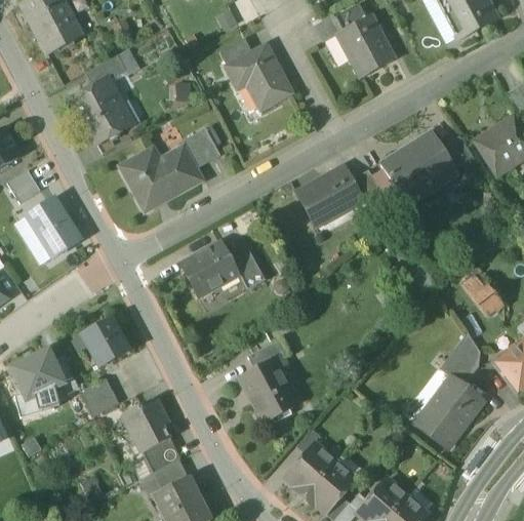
[(24,0),(21,2),(47,51),(81,34),(63,0),(24,0)]
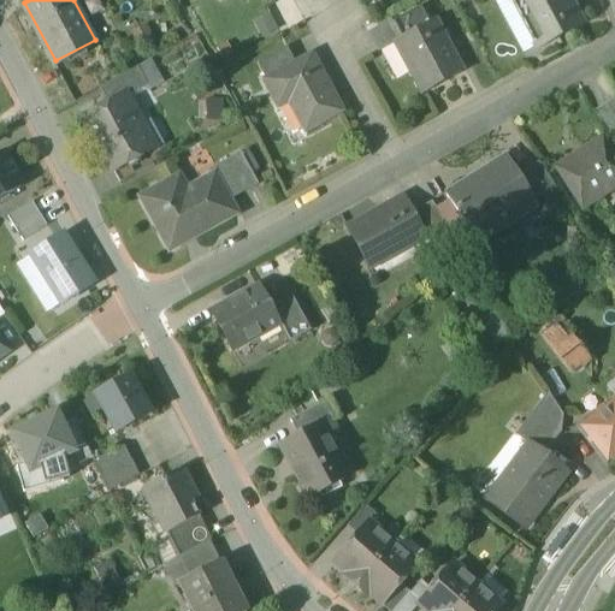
[(497,0),(524,51),(537,43),(512,0),(497,0)]
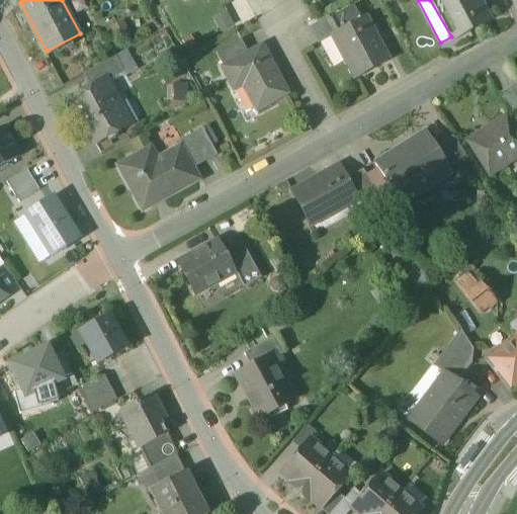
[(431,0),(451,36),(489,16),(480,0),(431,0)]
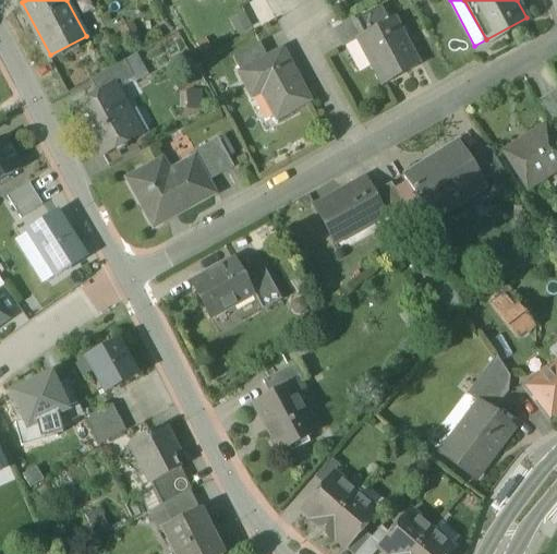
[(245,10),(231,17),(238,32),(252,25),(245,10)]
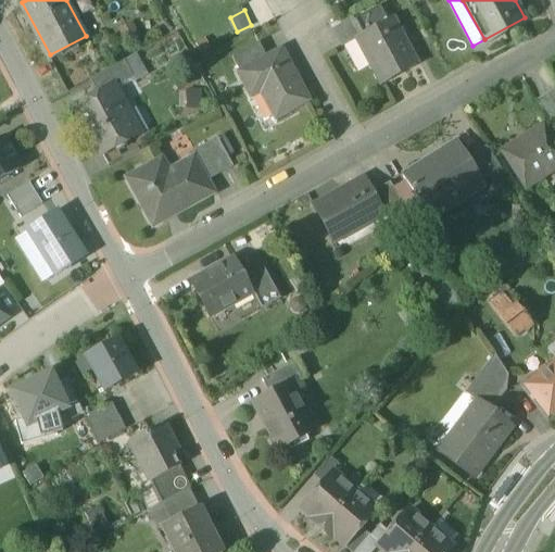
[(329,23),(341,45),(355,36),(362,33),(350,12),(329,23)]
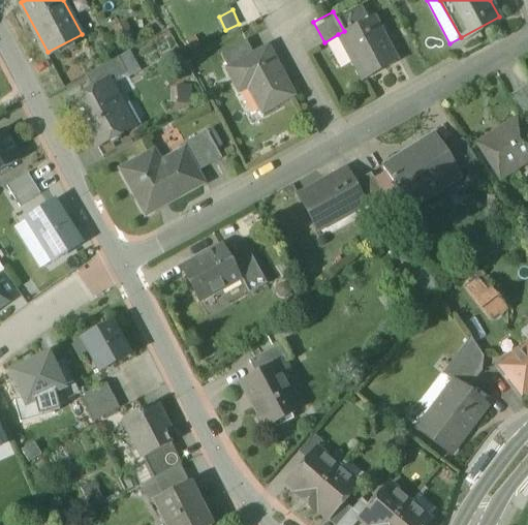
[(338,34),(363,79),(398,60),(373,16),(344,31),(338,34)]
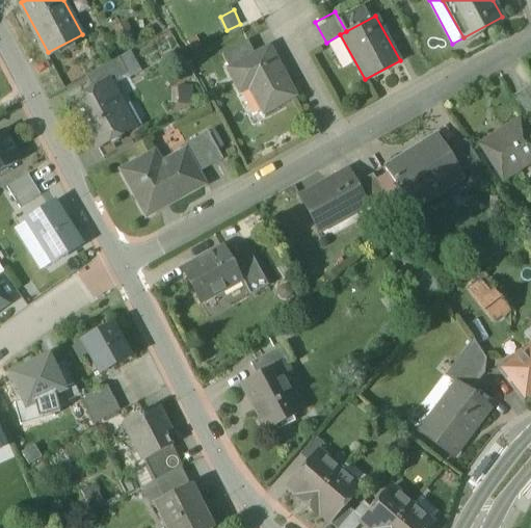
[(127,19),(113,25),(122,42),(135,34),(127,19)]
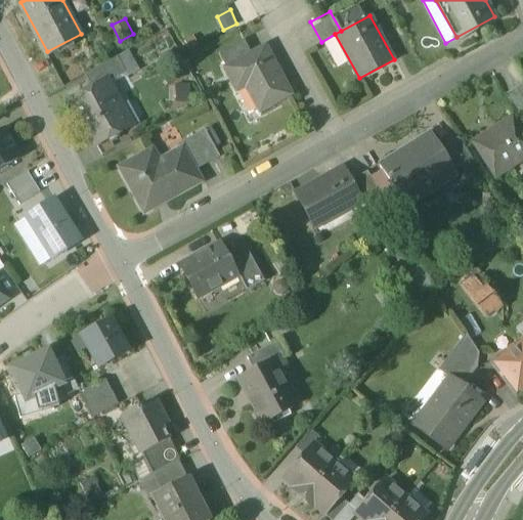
[(218,52),(226,67),(252,52),(244,39),(218,52)]
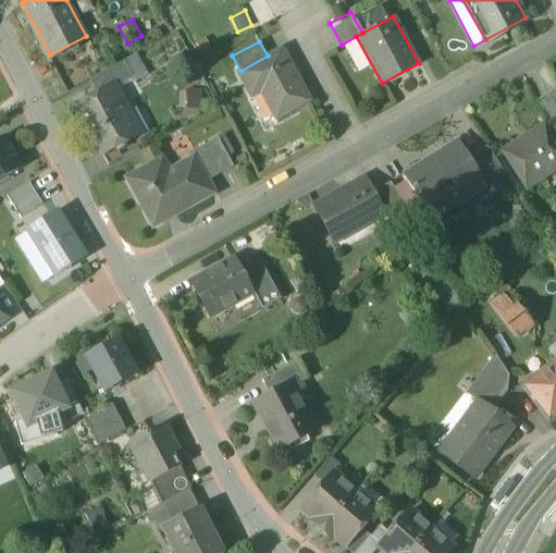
[(261,89),(275,117),(309,98),(282,48),(268,56),(241,71),(239,72),(251,95),(261,89)]
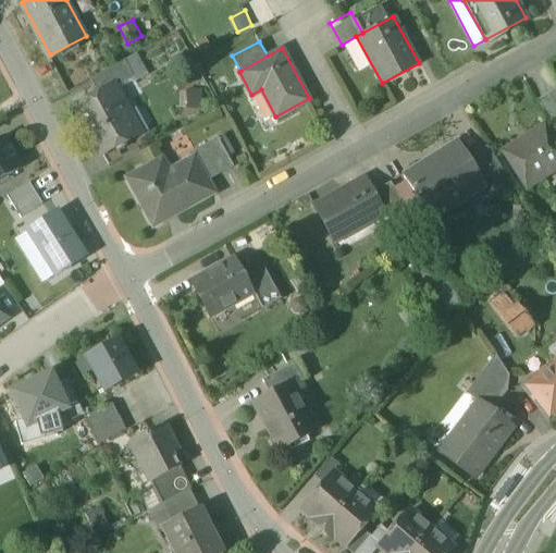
[(125,58),(134,75),(132,76),(134,80),(149,72),(138,51),(125,58)]
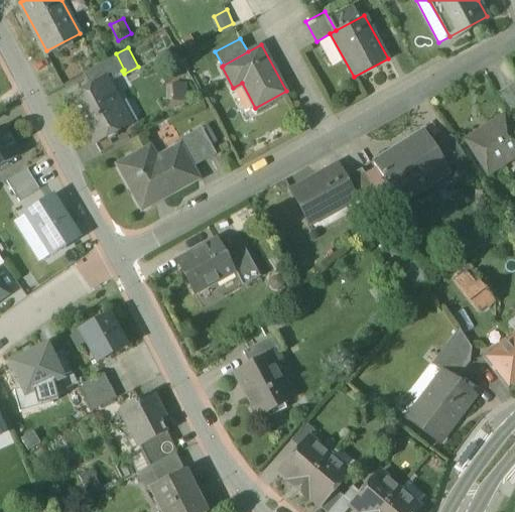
[(84,72),(92,86),(107,78),(107,79),(122,71),(124,70),(116,53),(84,72)]
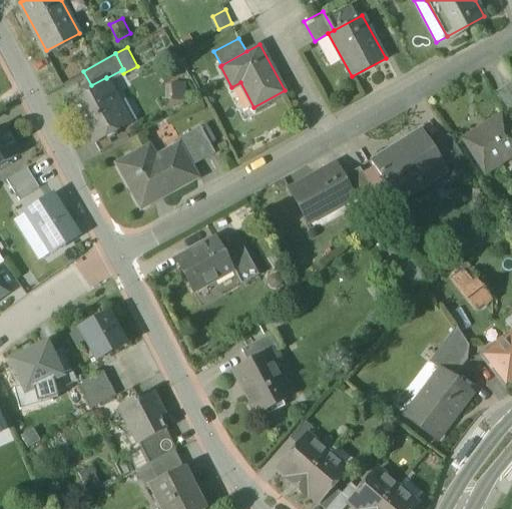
[(80,121),(89,138),(103,131),(104,132),(108,135),(114,131),(115,126),(114,125),(125,119),(111,94),(114,92),(106,78),(106,77),(91,85),(71,96),(79,112),(80,112),(84,118),(80,121)]
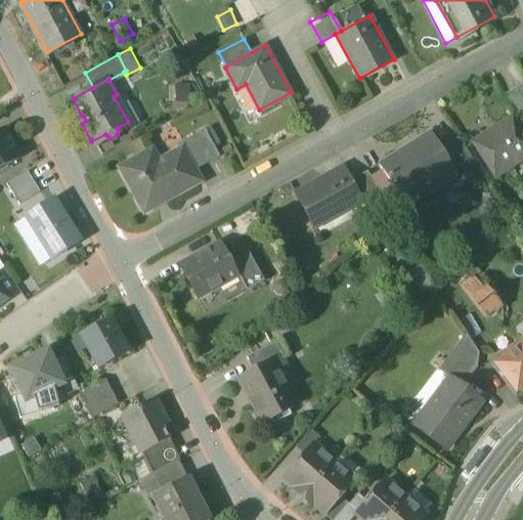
[(522,81),(506,91),(518,111),(522,107),(522,81)]
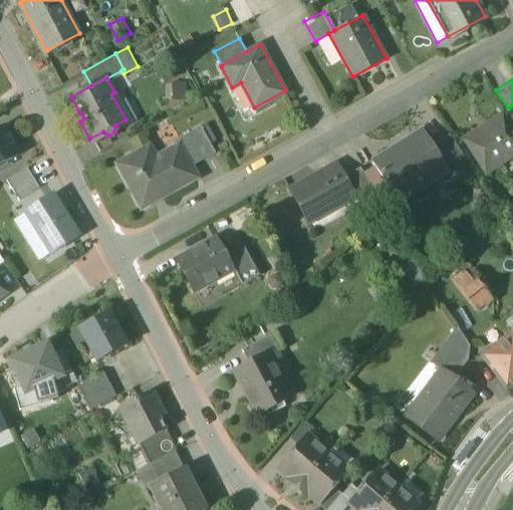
[(186,80),(172,80),(173,98),(187,98),(186,80)]
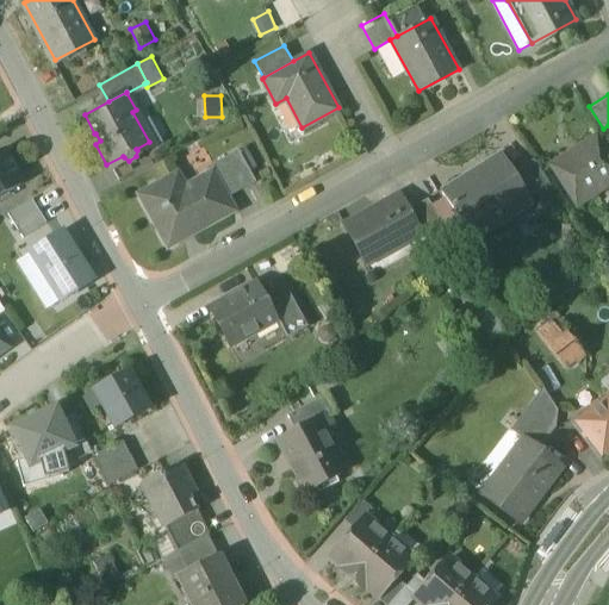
[(550,162),(577,205),(608,184),(608,150),(597,132),(550,162)]
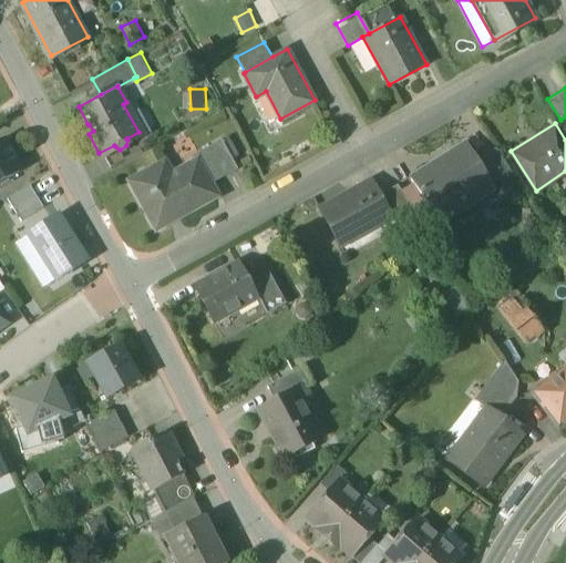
[(0,181),(22,167),(4,137),(0,140),(0,181)]
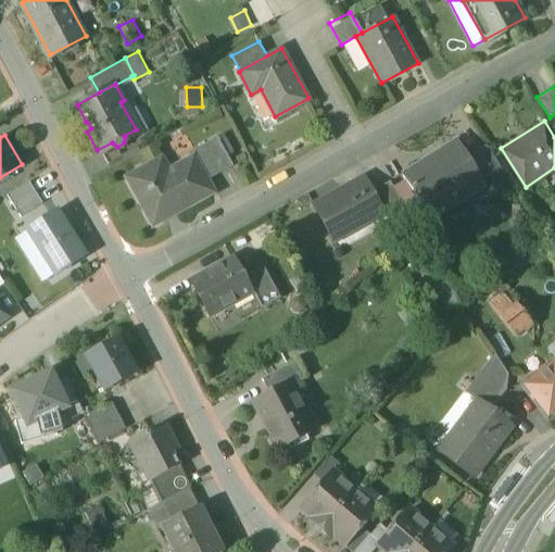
[(194,157),(207,178),(234,164),(217,136),(189,151),(193,158),(194,157)]
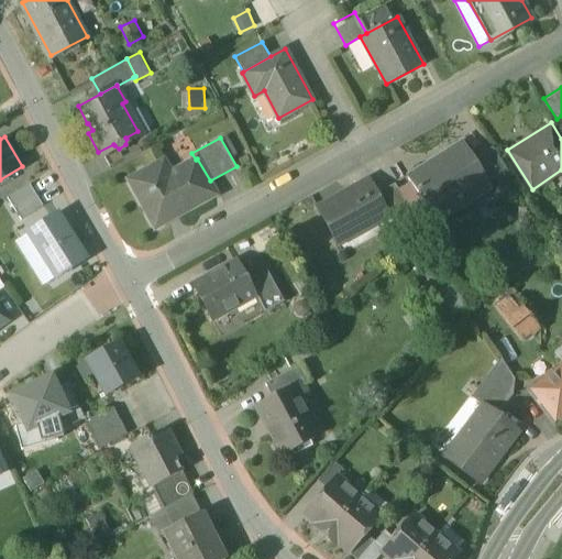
[(428,206),(430,209),(462,188),(470,200),(493,185),(489,179),(474,156),(464,142),(434,161),(433,160),(408,176),(411,181),(428,206)]
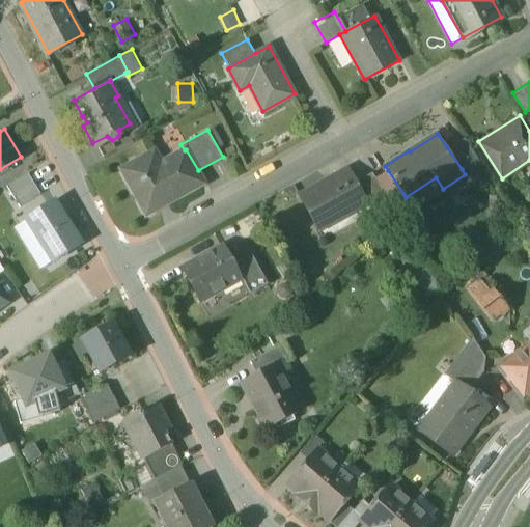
[(447,147),(462,169),(478,158),(465,136),(447,147)]
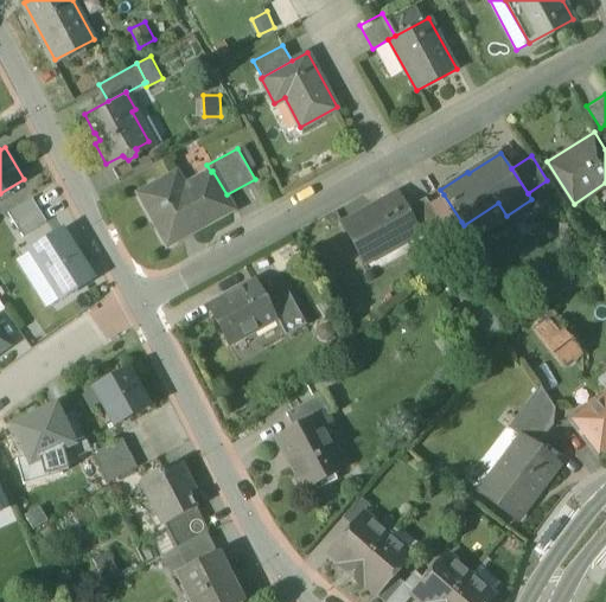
[(140,193),(168,243),(233,207),(227,194),(212,171),(211,172),(180,189),(173,175),(140,193)]
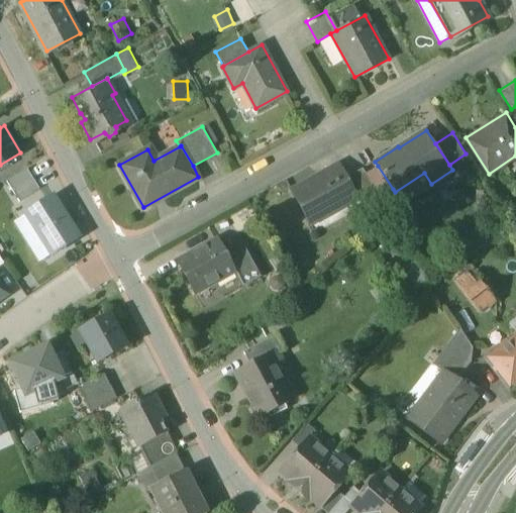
[(291,189),(310,223),(311,222),(308,218),(335,203),(337,207),(357,197),(345,176),(338,163),(291,189)]
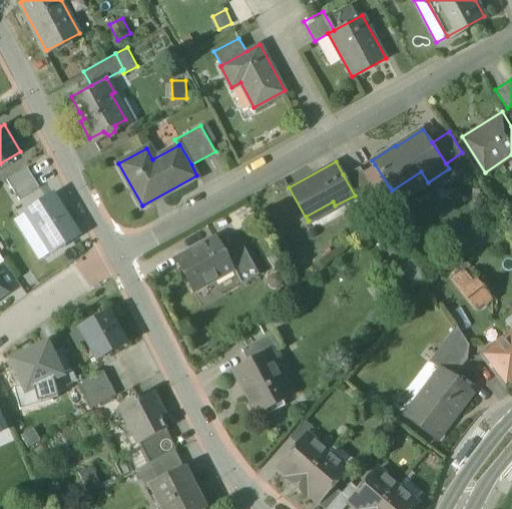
[(27,164),(7,177),(13,188),(33,175),(27,164)]
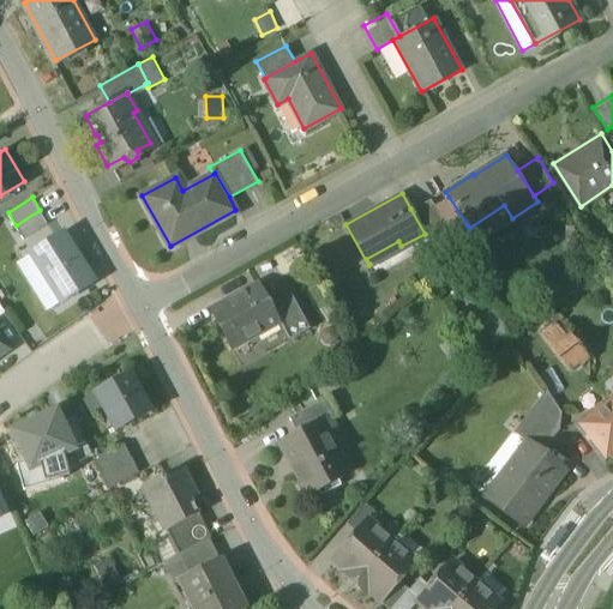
[(467,224),(449,197),(436,205),(451,230),(454,234),(467,224)]
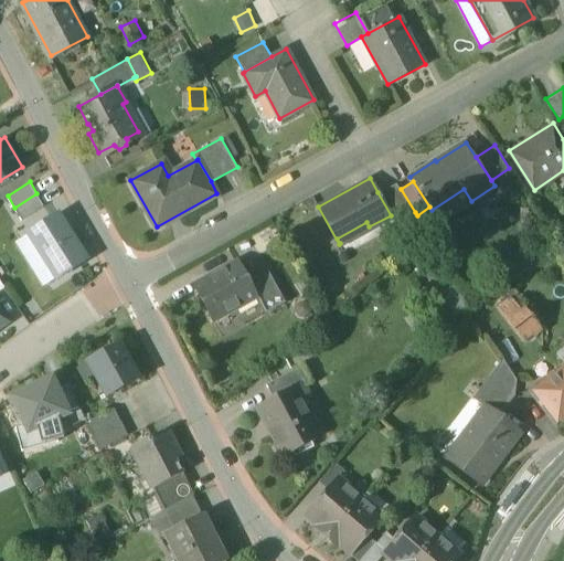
[(391,215),(395,223),(415,212),(401,189),(396,182),(378,192),(391,215)]
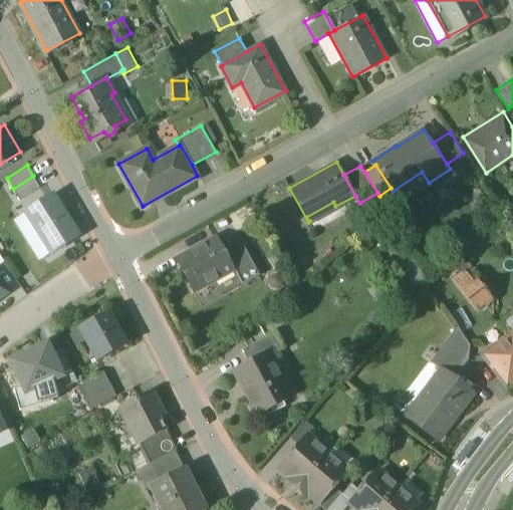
[(422,172),(393,191),(400,202),(429,183),(422,172)]
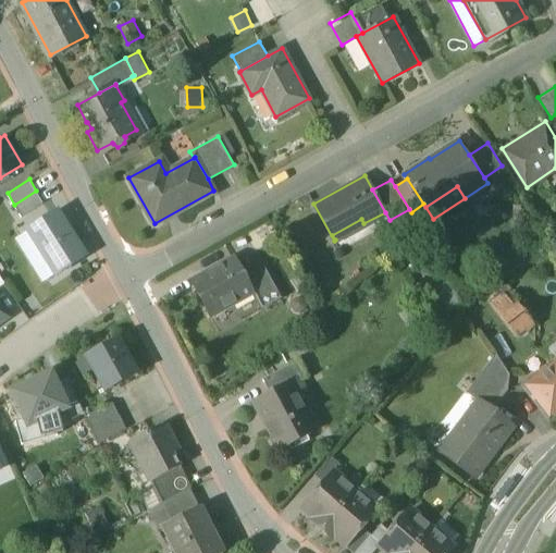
[(36,191),(14,205),(21,216),(42,201),(36,191)]
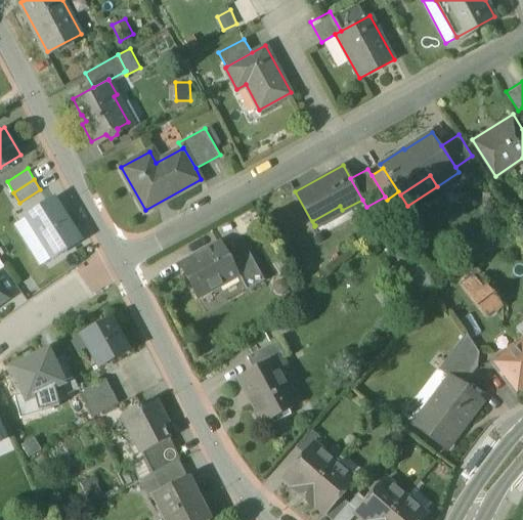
[(53,197),(27,214),(53,256),(80,239),(53,197)]
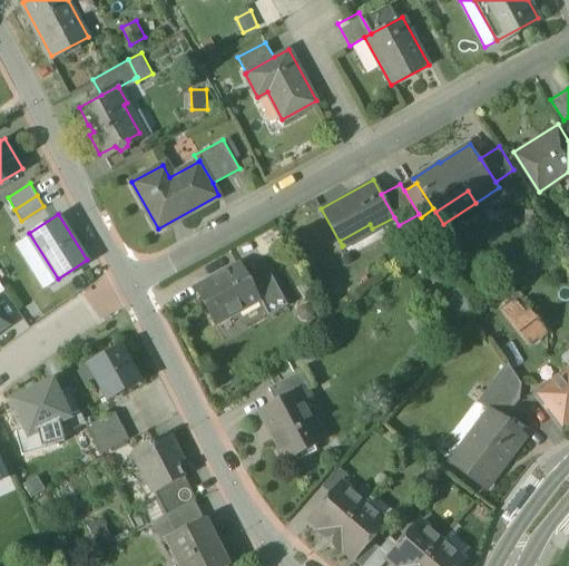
[(340,241),(343,245),(372,228),(370,224),(340,241)]
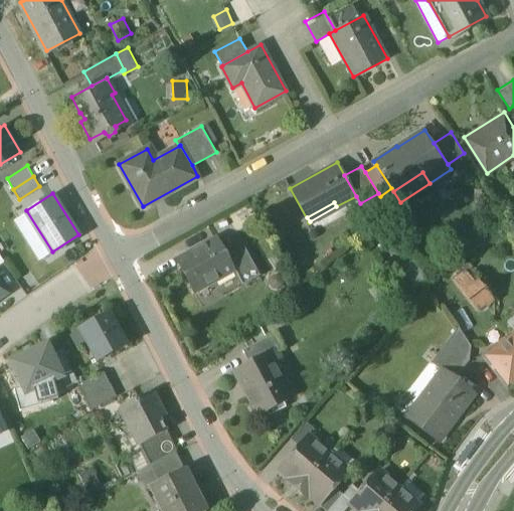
[(52,251),(26,210),(13,218),(39,260),(52,251)]
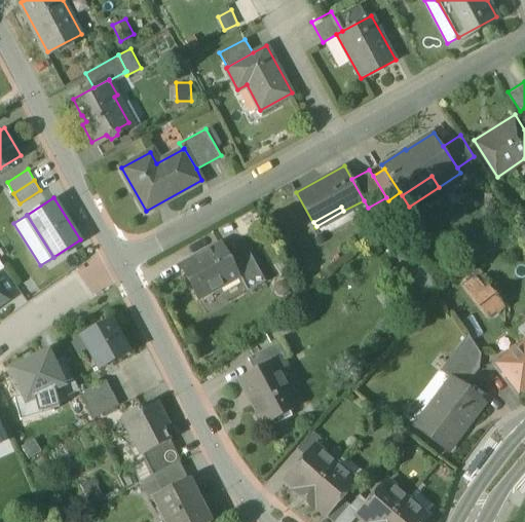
[(181,266),(199,299),(239,275),(232,263),(220,244),(181,266)]
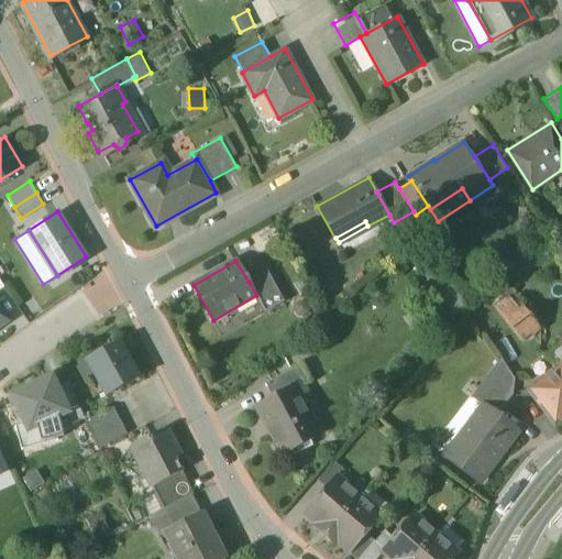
[(260,294),(267,308),(283,299),(267,272),(252,280),(260,294)]
